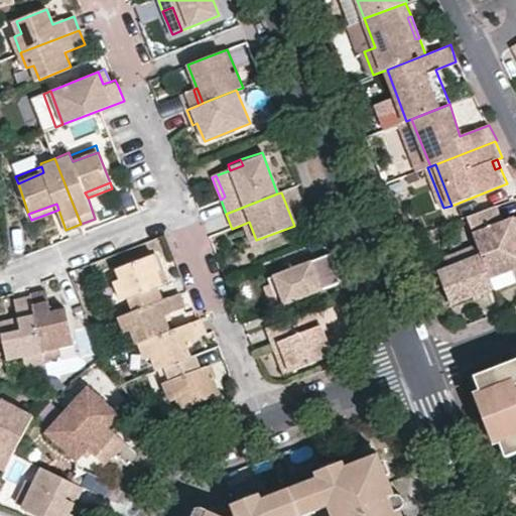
[(502,221),(496,206),(467,217),(478,243),(492,277),(515,267),(515,222),(505,227),(503,220),(502,221)]
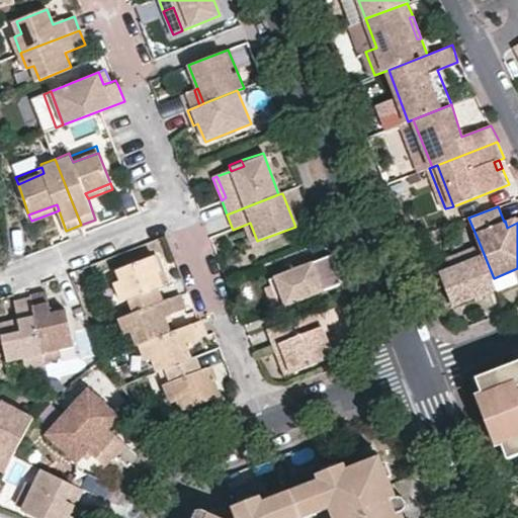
[(517,214),(505,221),(507,228),(517,223),(517,214)]
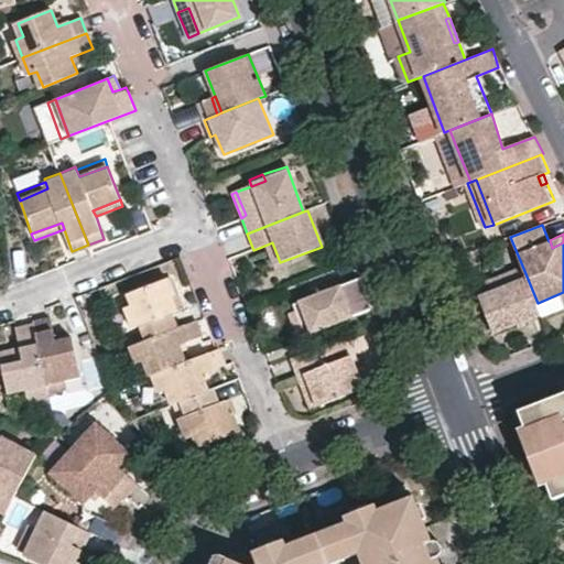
[(271,266),(280,262),(272,242),(264,246),(271,266)]
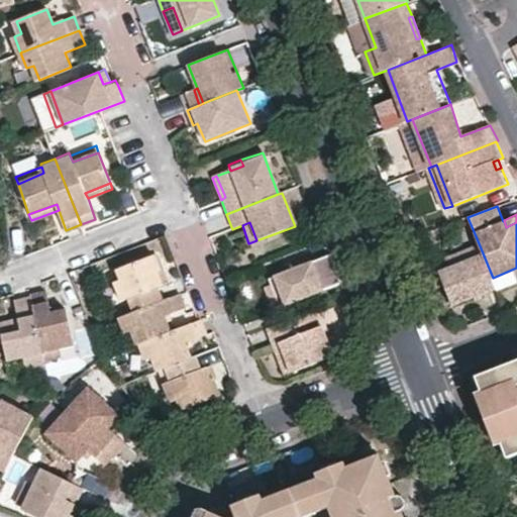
[(497,289),(479,243),(444,256),(448,267),(438,271),(452,306),(497,289)]
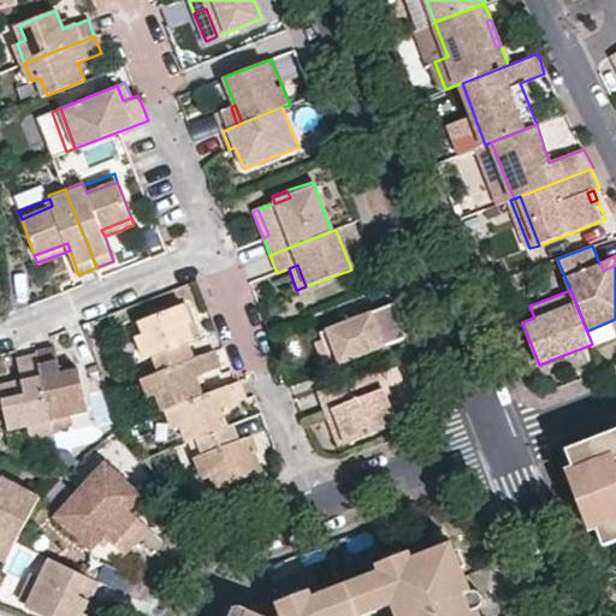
[(336,366),(409,337),(396,303),(323,331),(325,337),(333,359),(336,366)]
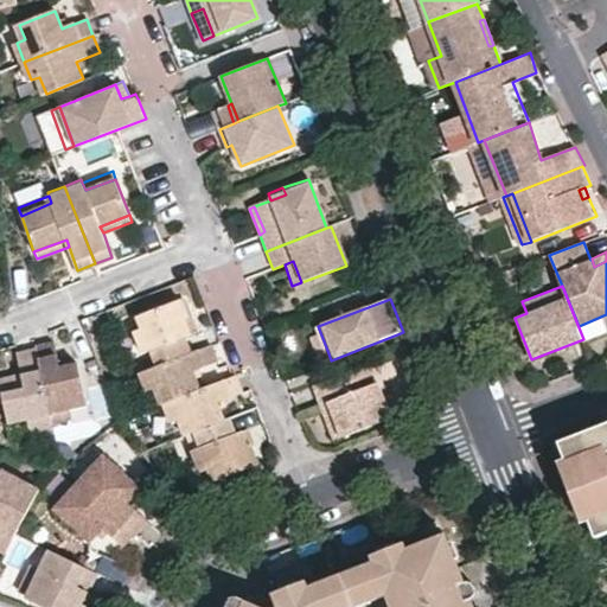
[(149,350),(157,366),(192,352),(185,337),(191,334),(186,319),(189,318),(181,300),(138,318),(141,326),(134,330),(142,352),(149,350)]
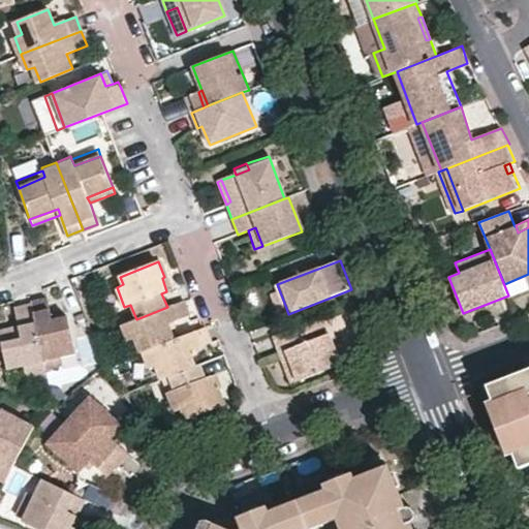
[(162,278),(166,291),(173,289),(167,276),(164,277),(162,278)]
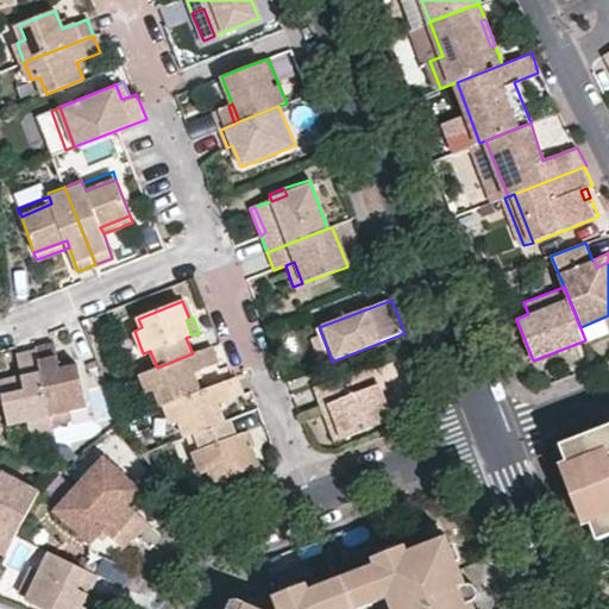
[(330,355),(321,333),(315,336),(324,357),(330,355)]
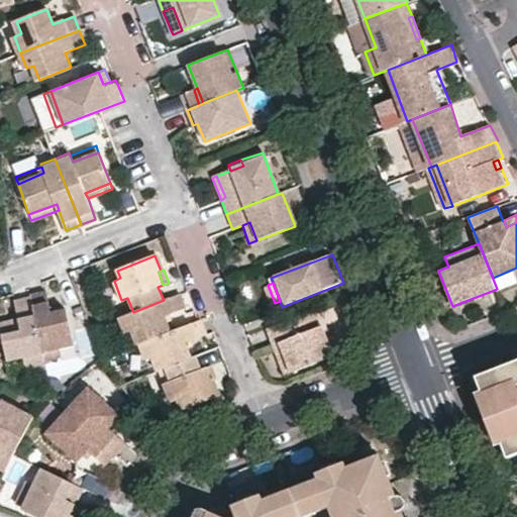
[(68,310),(52,314),(46,292),(30,295),(30,298),(43,355),(60,351),(76,347),(68,310)]
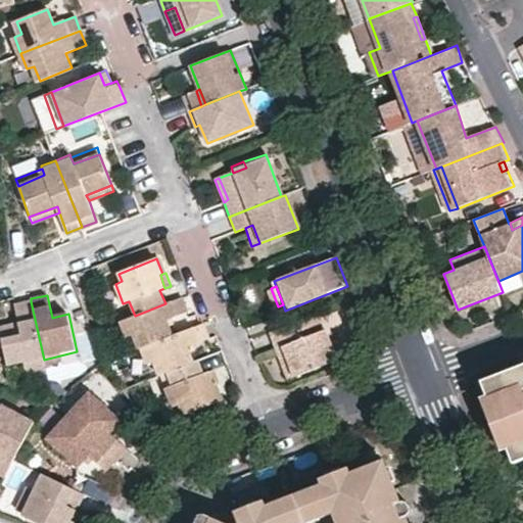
[(137,335),(141,347),(144,346),(174,334),(168,319),(187,312),(181,297),(165,303),(135,316),(124,321),(130,338),(137,335)]
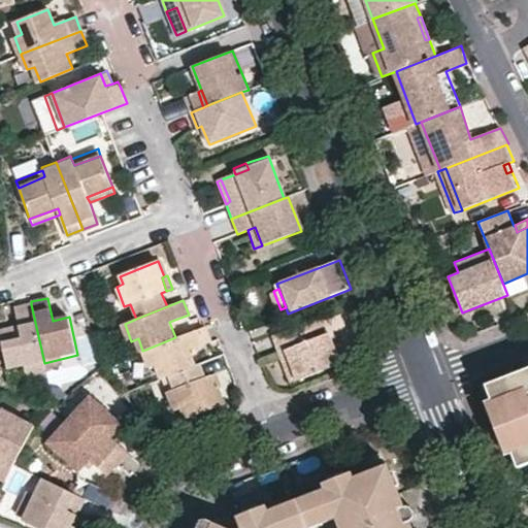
[(2,329),(0,328),(0,349),(3,350),(8,367),(24,364),(28,380),(47,375),(46,370),(44,363),(31,304),(14,307),(19,325),(20,332),(12,333),(11,327),(2,329)]
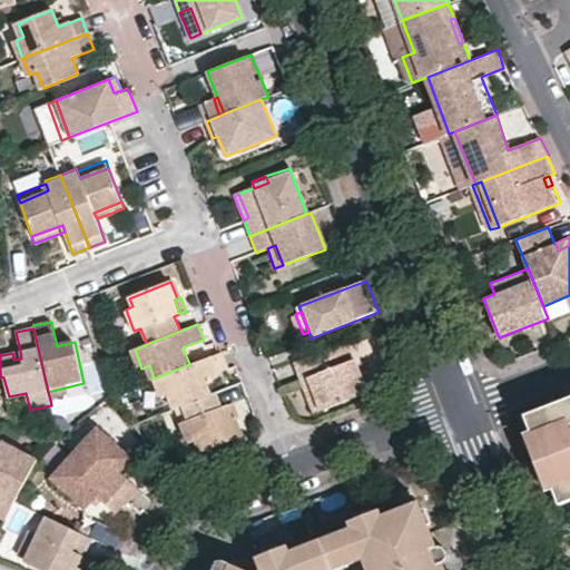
[(342,363),(335,347),(300,360),(318,410),(349,397),(354,396),(359,394),(366,387),(354,357),(342,363)]
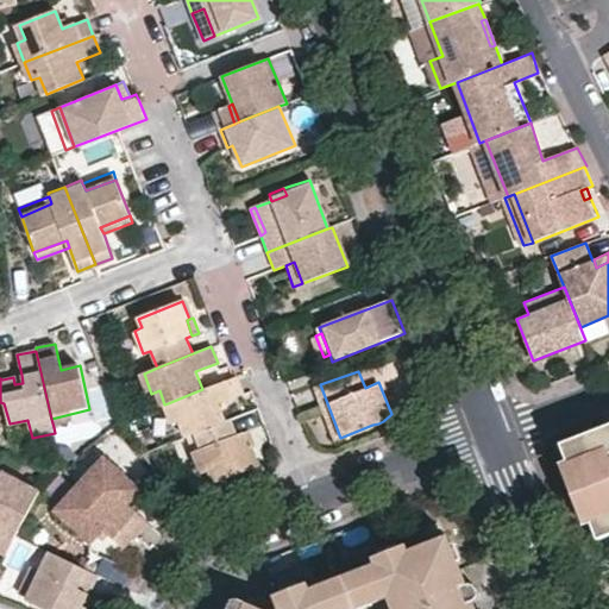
[(22,375),(13,377),(14,384),(23,383),(22,375)]
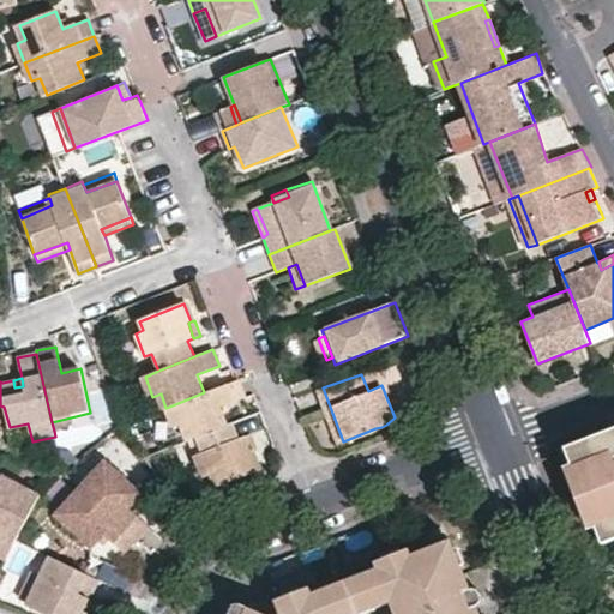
[(245,397),(239,379),(236,380),(204,392),(169,407),(176,425),(182,422),(190,440),(198,438),(226,426),(220,407),(245,397)]
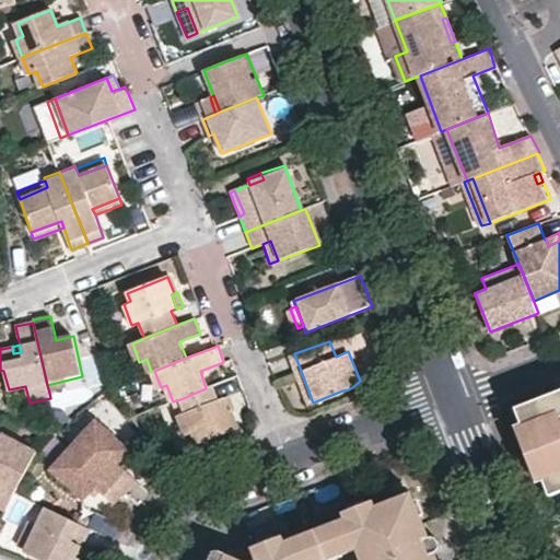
[(294,353),(289,357),(308,405),(313,403),(294,353)]
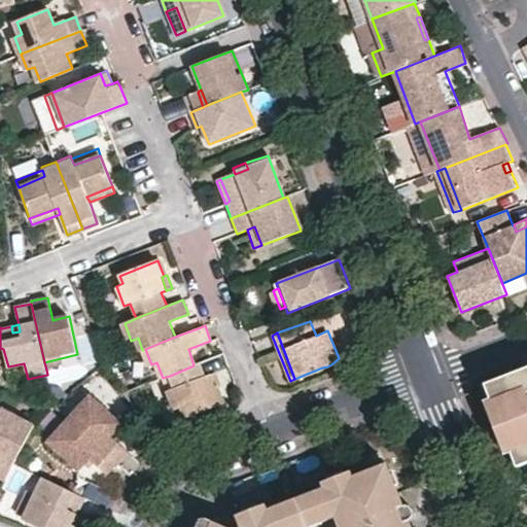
[(63,366),(61,358),(44,362),(46,370),(63,366)]
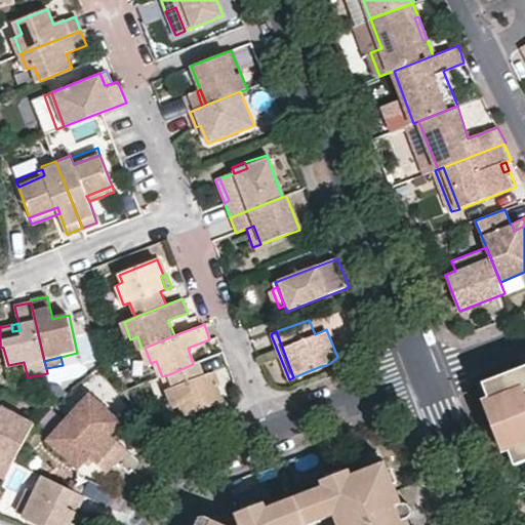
[(204,375),(199,362),(193,364),(169,374),(174,387),(167,390),(175,409),(182,406),(186,417),(225,402),(218,386),(214,388),(209,373),(204,375)]
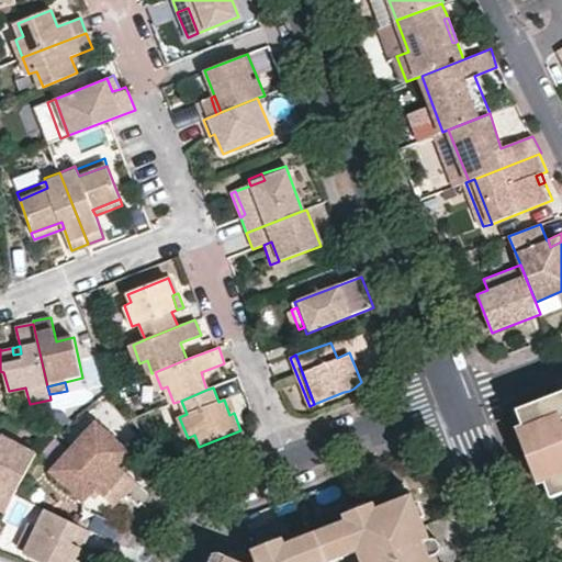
[(231,396),(224,400),(229,415),(234,413),(236,412),(231,396)]
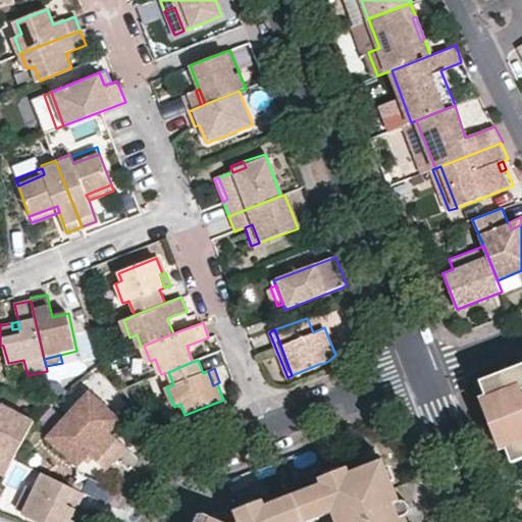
[(521,459),(521,368),(483,383),(490,401),(486,404),(503,446),(507,445),(514,463),(521,459)]
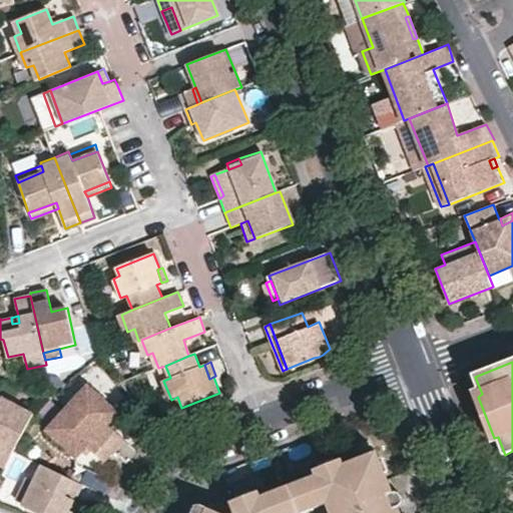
[(120,414),(88,385),(67,408),(115,452),(125,441),(109,426),(120,414)]
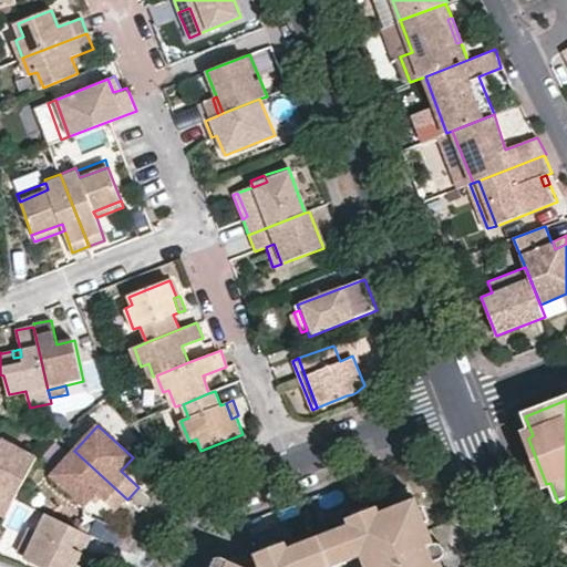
[(0,511),(6,514),(14,498),(37,457),(2,440),(0,444),(0,511)]
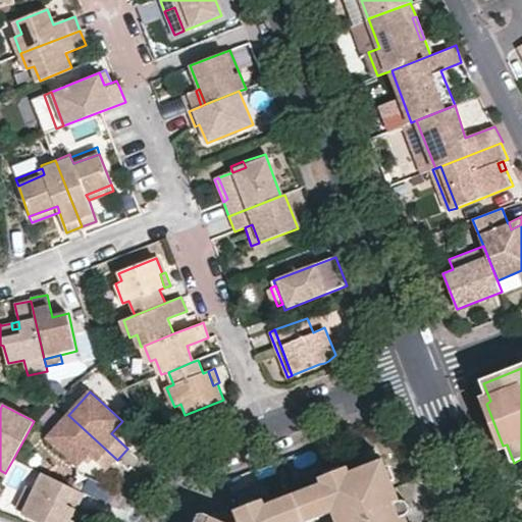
[(117,460),(68,415),(47,439),(80,469),(90,456),(107,472),(117,460)]
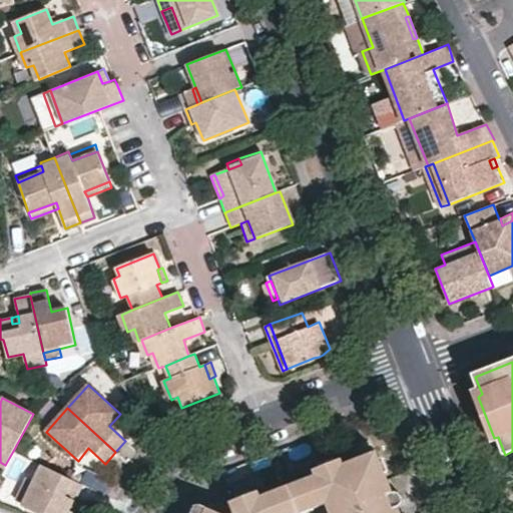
[(294,512),(330,499),(334,511),(329,512),(403,512),(400,504),(401,502),(402,499),(403,495),(401,491),(398,489),(396,487),(394,488),(389,476),(383,478),(373,450),(346,460),(317,472),(264,492),(236,502),(234,495),(233,493),(221,497),(220,499),(217,506),(207,502),(204,500),(202,500),(199,501),(197,503),(194,505),(193,508),(194,511),(194,512),(294,512)]
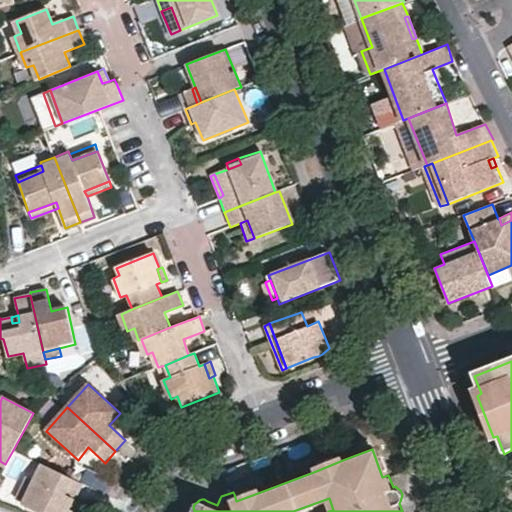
[(316,471),(345,459),(341,452),(313,463),(316,471)]
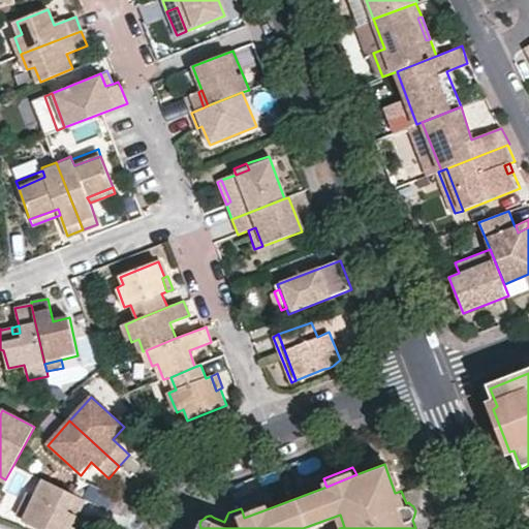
[(78,515),(85,500),(44,480),(37,498),(26,520),(25,523),(37,528),(73,528),(74,528),(71,527),(78,515)]
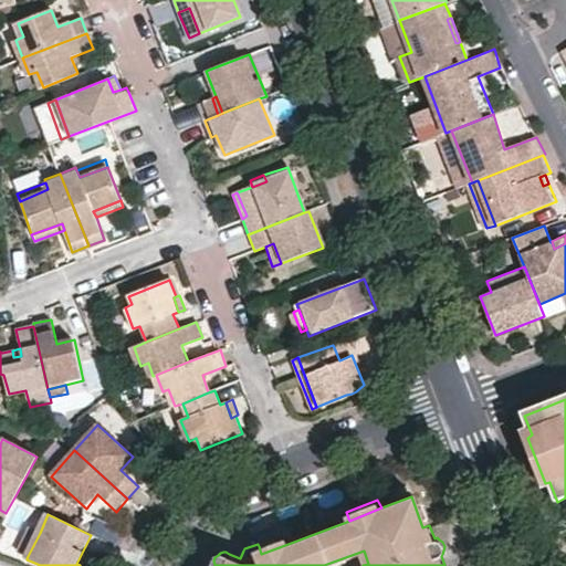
[(28,556),(40,533),(31,528),(20,553),(28,556)]
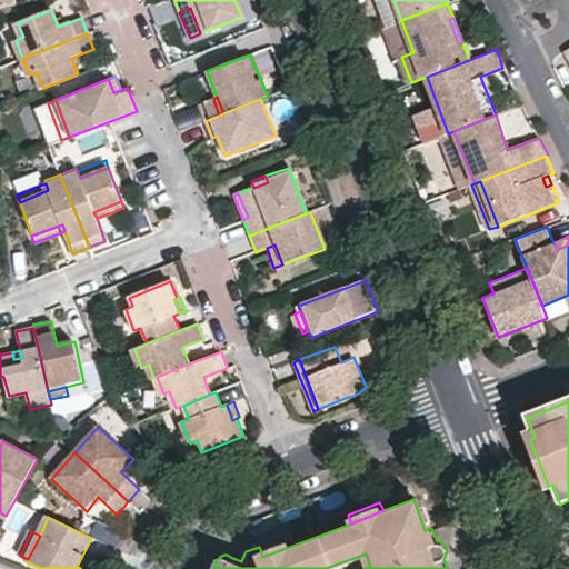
[(289,538),(260,549),(262,557),(292,546),(289,538)]
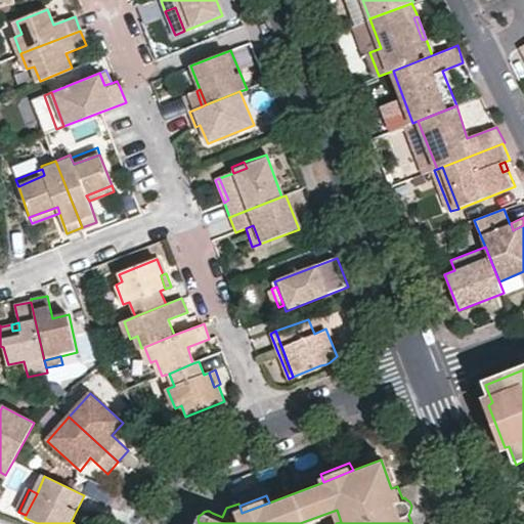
[(77,523),(83,514),(77,510),(71,522),(74,523),(77,523)]
